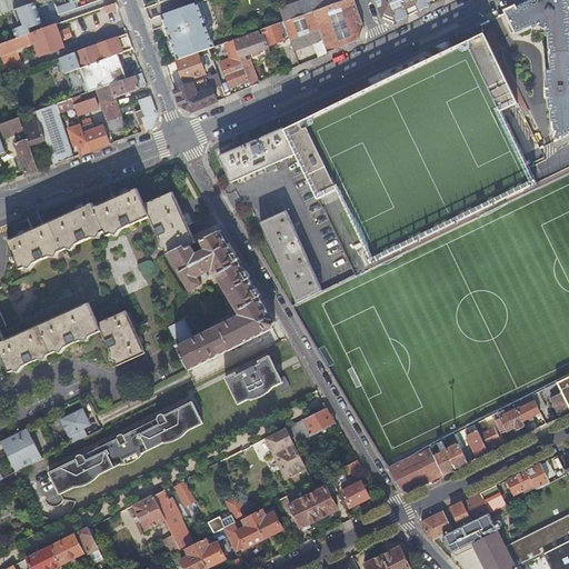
[(0,0),(0,5),(3,13),(29,5),(28,1),(28,0),(0,0)]
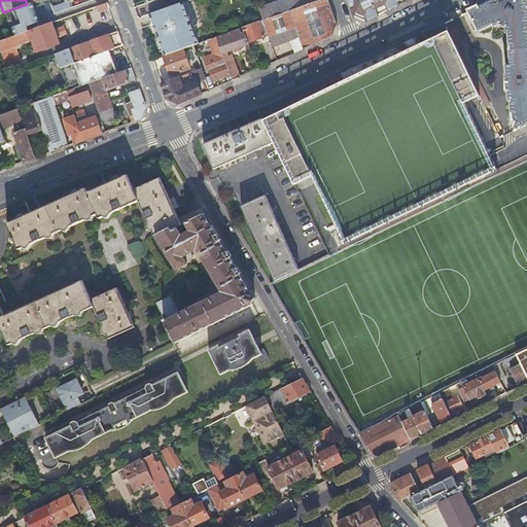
[(318,0),(279,0),(258,8),(262,21),(289,10),(318,0)]
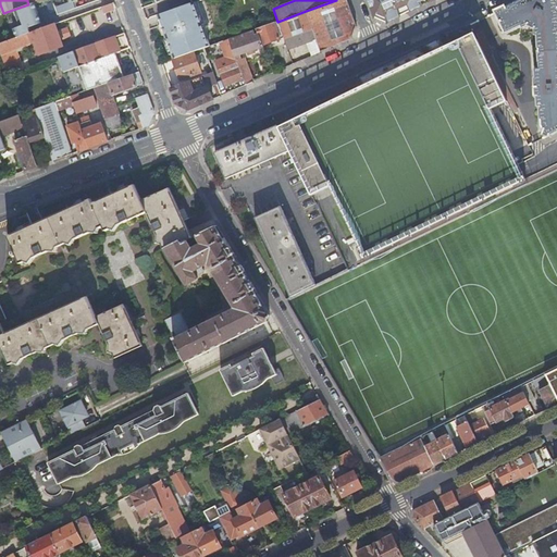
[(356,26),(346,0),(336,0),(306,11),(320,51),(351,37),(356,26)]
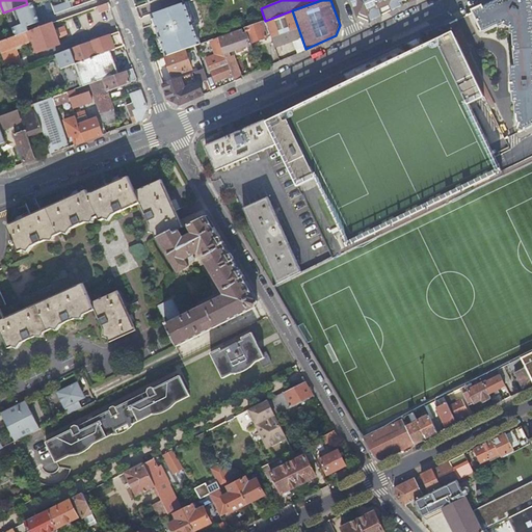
[(350,0),(356,16),(369,21),(410,0),(350,0)]
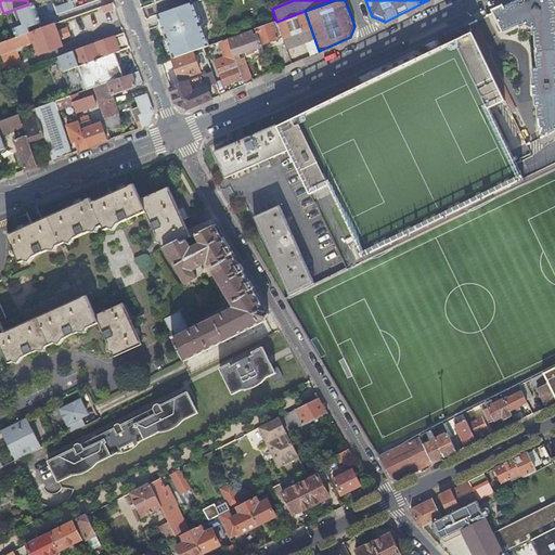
[(554,0),(517,0),(494,11),(500,22),(498,24),(497,25),(500,31),(502,31),(504,30),(505,34),(520,26),(523,27),(528,25),(533,27),(534,35),(537,35),(539,67),(534,68),(536,87),(534,87),(534,94),(537,94),(537,105),(539,105),(540,127),(545,137),(554,131),(554,0)]
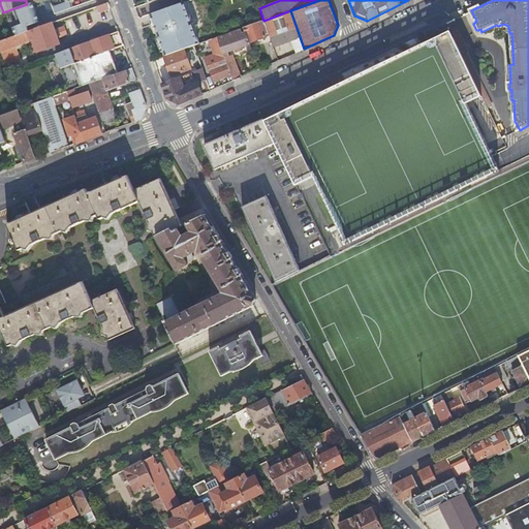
[(195,22),(187,1),(182,2),(151,13),(166,56),(183,50),(198,43),(191,23),(195,22)]
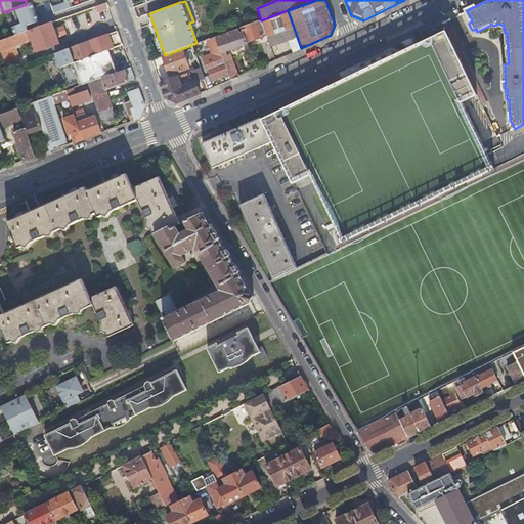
[(107,10),(97,12),(99,22),(110,19),(107,10)]
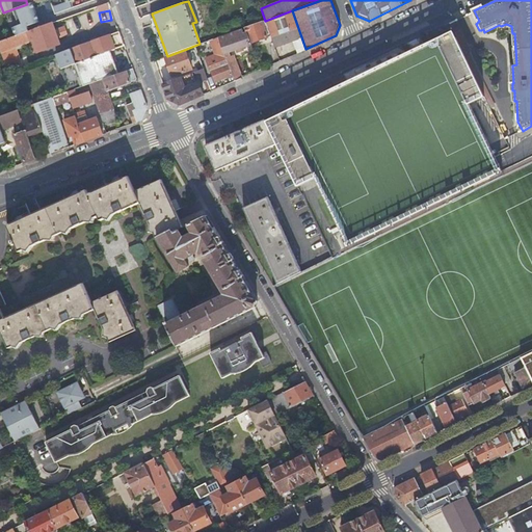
[(292,10),(265,21),(270,35),(274,46),(292,40),(297,52),(306,49),(292,10)]
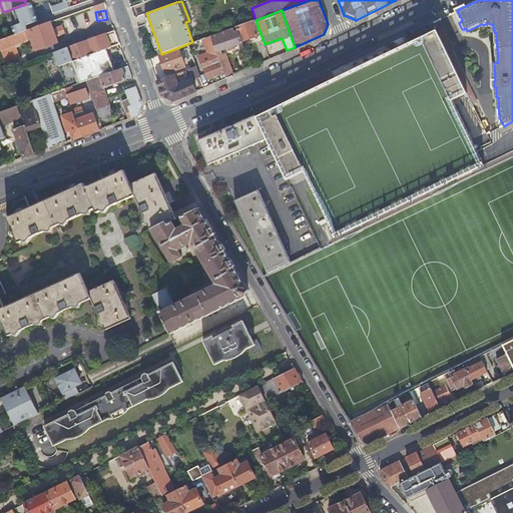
[(440,19),(433,22),(440,37),(467,92),(473,104),(477,103),(452,51),(454,50),(445,30),(440,19)]
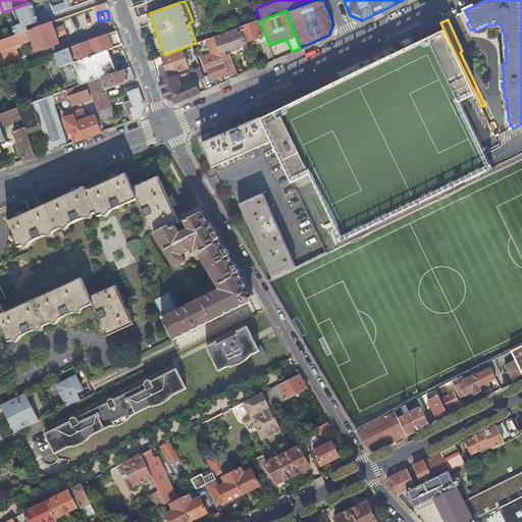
[(265,35),(260,20),(240,28),(241,31),(239,32),(240,34),(242,34),(245,42),(265,35)]
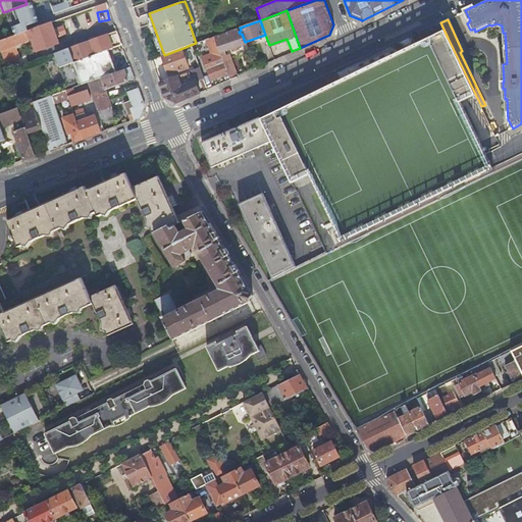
[(0,47),(8,70),(21,65),(13,45),(30,39),(31,44),(35,43),(38,50),(59,43),(52,21),(4,39),(0,40),(0,47)]
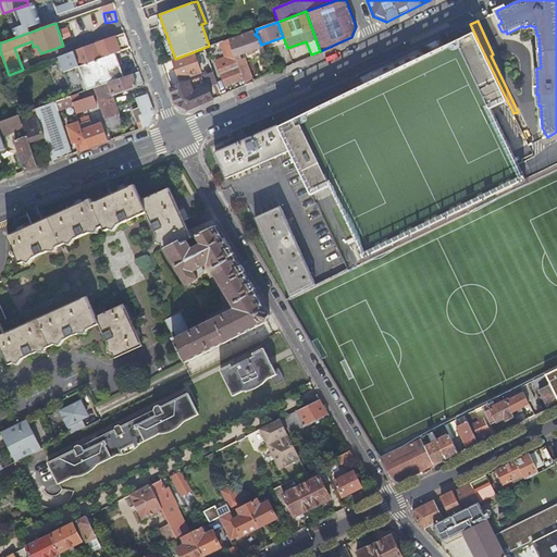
[(79,65),(115,53),(131,47),(125,33),(75,51),(74,51),(79,65)]
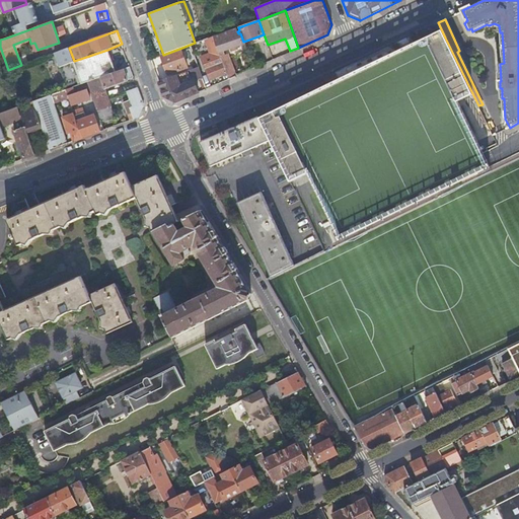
[(238,33),(237,31),(235,32),(235,34),(215,42),(227,72),(229,78),(236,75),(226,49),(244,43),(243,42),(240,33),(238,33)]
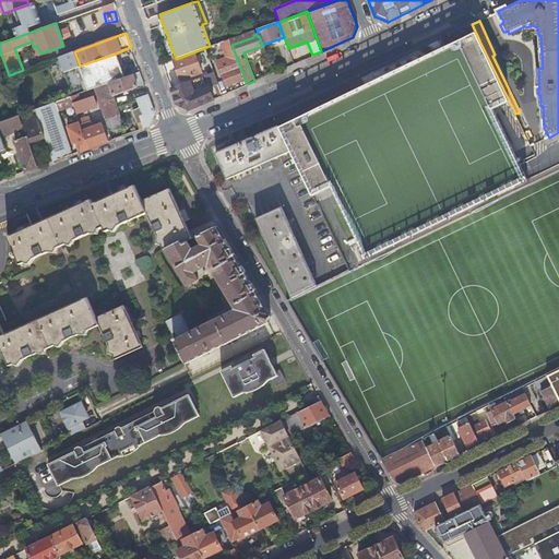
[(232,45),(229,39),(222,42),(226,57),(216,60),(225,84),(245,78),(232,45)]
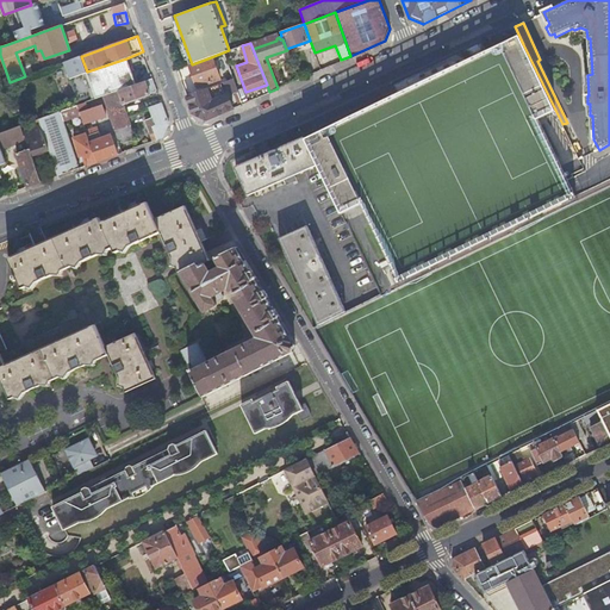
[(317,165),(342,215),(362,204),(399,282),(576,197),(571,187),(537,120),(555,110),(523,44),(310,148),(317,165)]
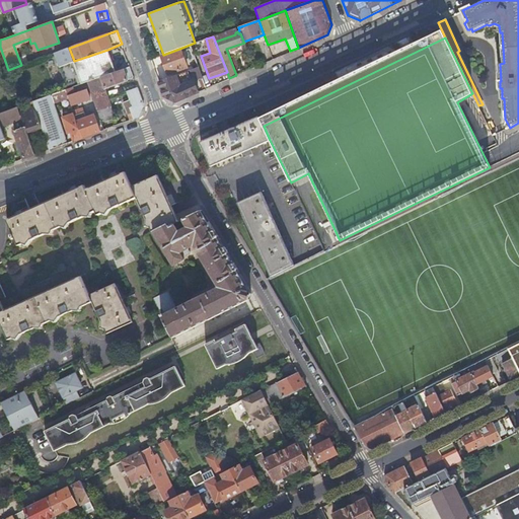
[(88,81),(116,72),(107,50),(74,61),(69,48),(55,53),(67,89),(73,87),(80,84),(88,81)]
